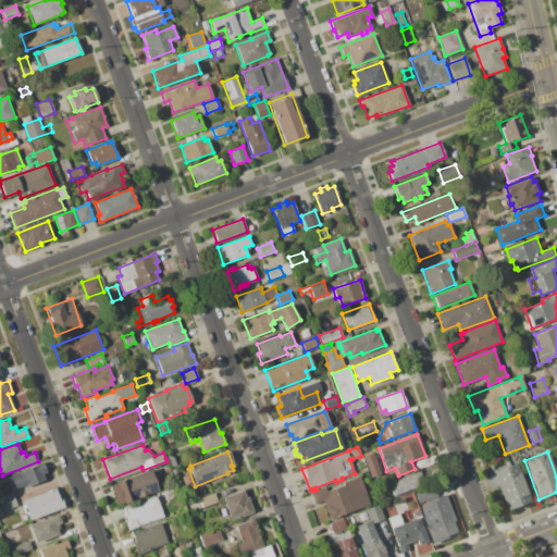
[(362,456),(373,453),(381,474),(371,478),(362,456)]
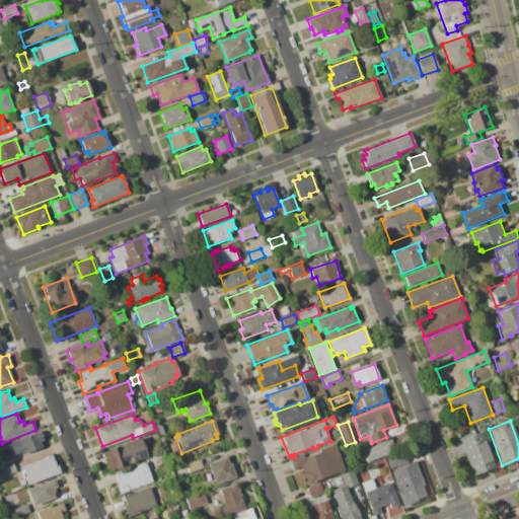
[(155,426),(158,425),(161,427),(164,434),(159,436),(155,426)]
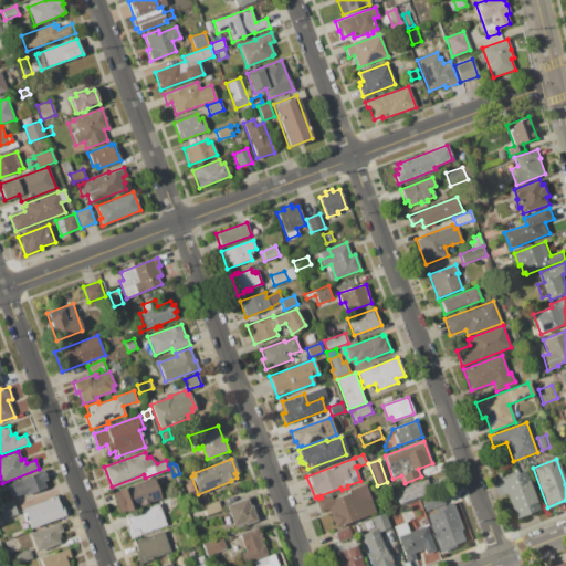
[(3,488),(8,486),(7,484),(43,470),(48,480),(43,482),(45,488),(23,496),(23,498),(17,501),(16,496),(12,498),(9,490),(6,491),(3,488)]
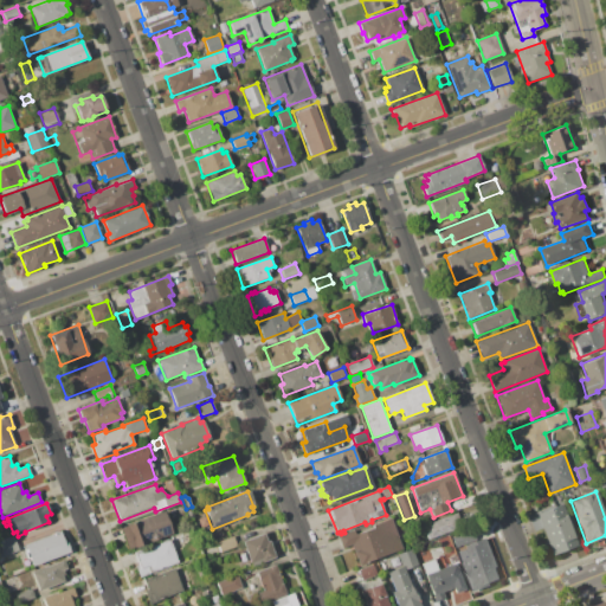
[(537,514),(563,504),(579,546),(553,555),(537,514)]
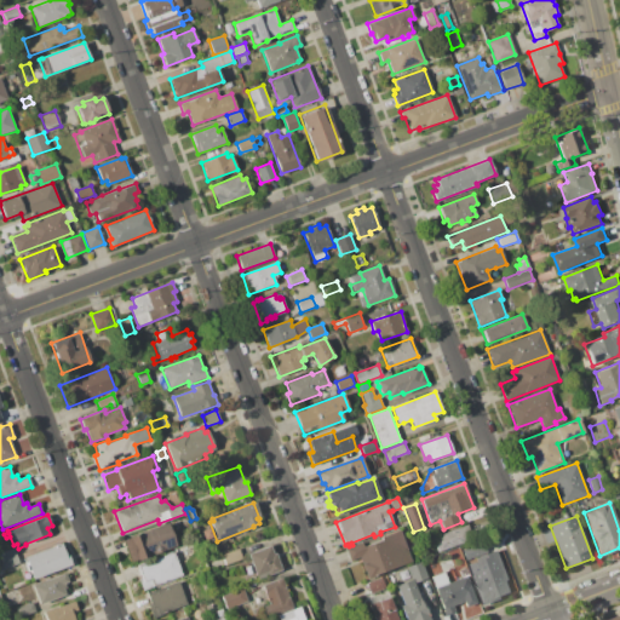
[(124,540),(167,523),(176,546),(132,563),(124,540)]
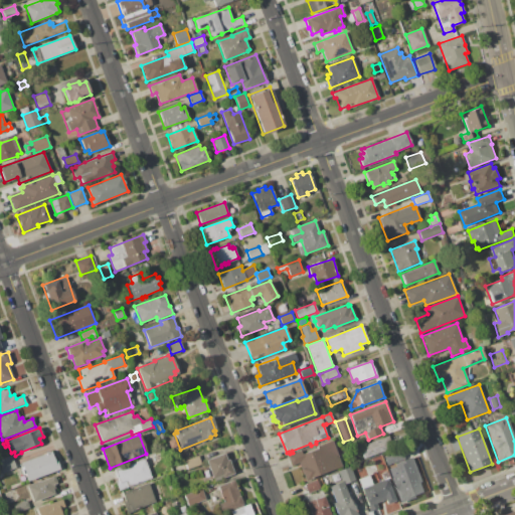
[(364,458),(360,446),(388,436),(390,441),(402,436),(405,444),(364,458)]
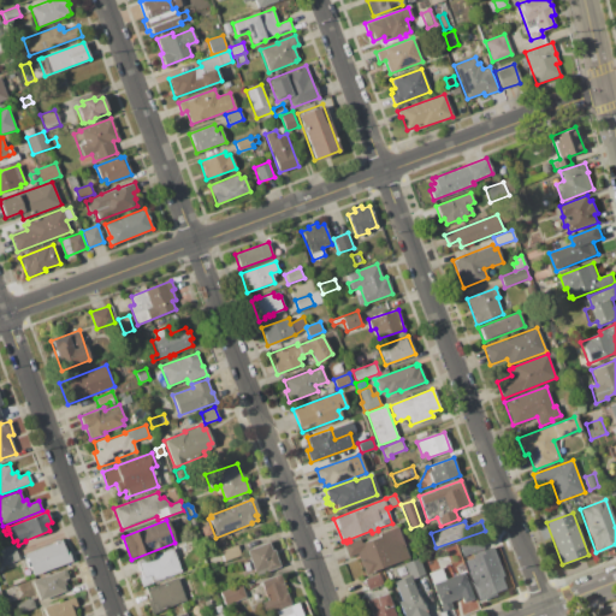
[(200,528),(209,525),(212,532),(203,535),(200,528)]
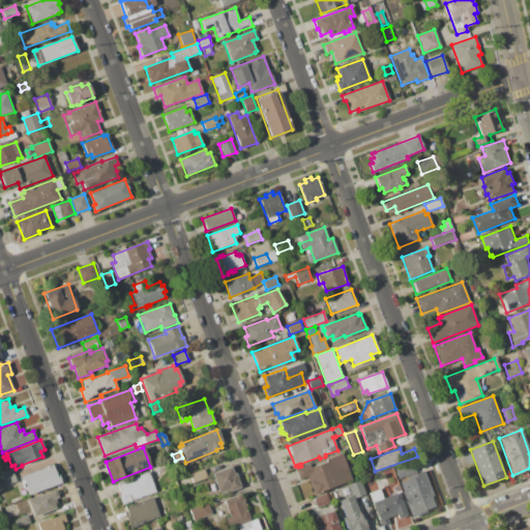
[(342,453),(352,480),(314,495),(307,476),(299,479),(296,469),(310,464),(311,467),(326,462),(326,460),(342,453)]
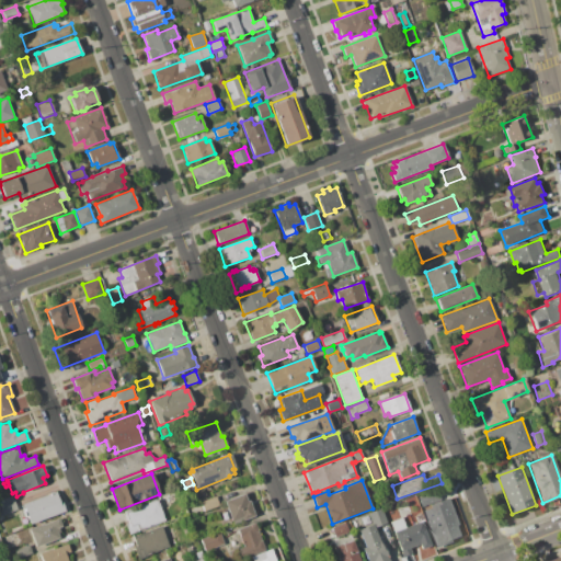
[(23,504),(56,492),(59,501),(61,500),(66,512),(31,525),(23,504)]
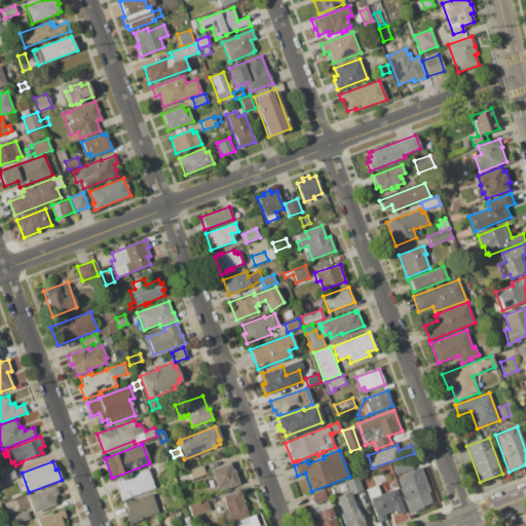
[(210,470),(229,462),(232,470),(233,468),(239,484),(218,492),(210,470)]
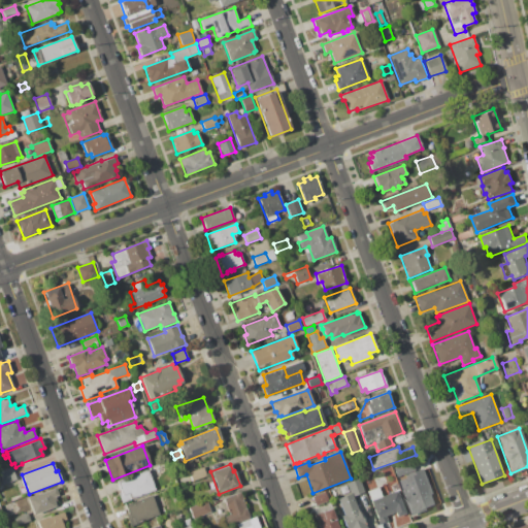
[(0,470),(11,466),(17,480),(0,486),(0,470)]
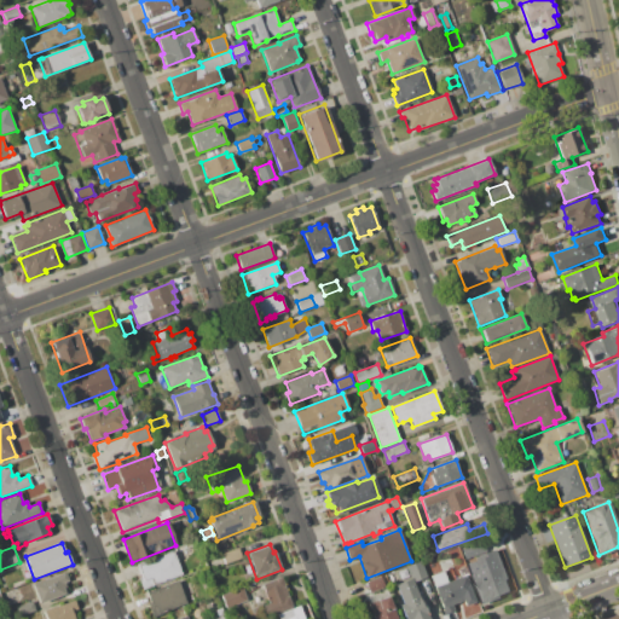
[(238,548),(242,557),(225,563),(221,554),(238,548)]
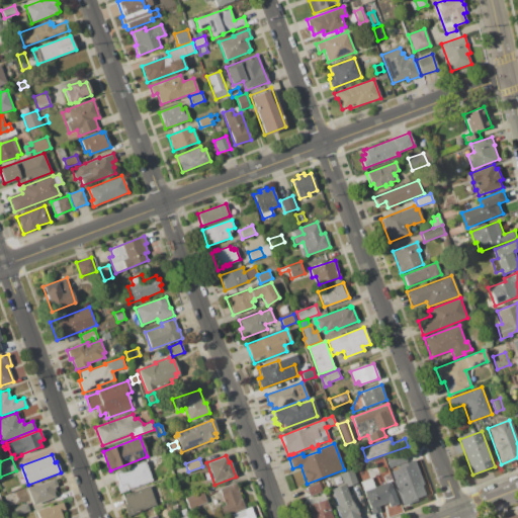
[(390,469),(412,460),(421,484),(419,484),(422,494),(402,502),(390,469)]
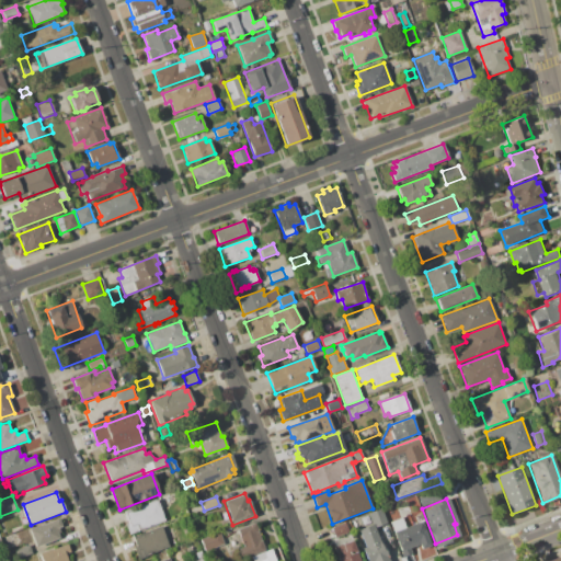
[(125,512),(157,500),(165,521),(133,534),(133,533),(129,534),(125,524),(128,522),(125,512)]
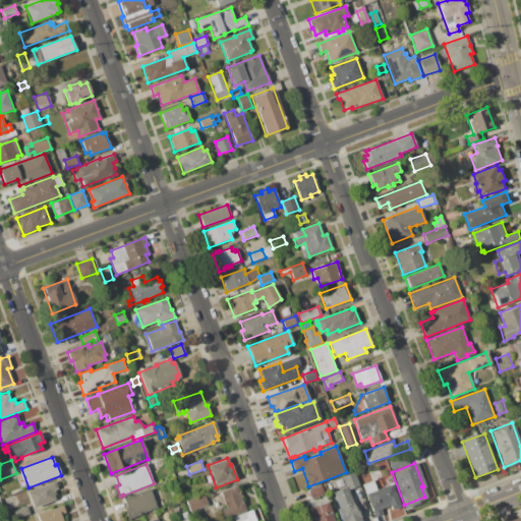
[(354,471),(359,485),(349,489),(344,475),(354,471)]
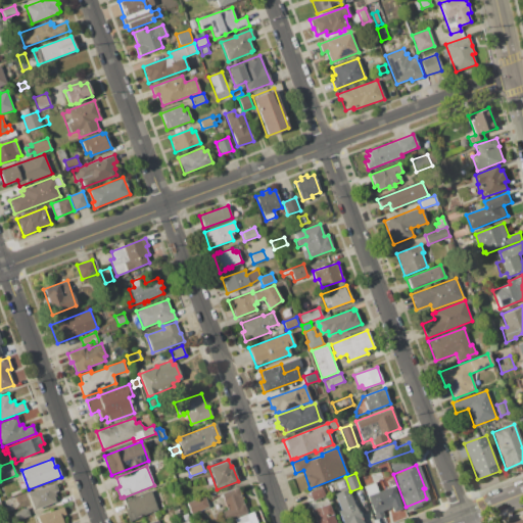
[(28,492),(55,483),(58,491),(55,492),(56,495),(54,496),(56,502),(33,510),(28,492)]
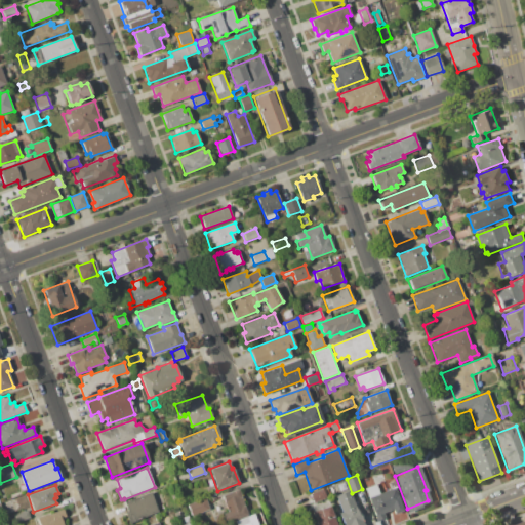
[(369,497),(392,489),(396,488),(404,510),(395,514),(394,510),(384,513),(386,518),(377,521),(369,497)]
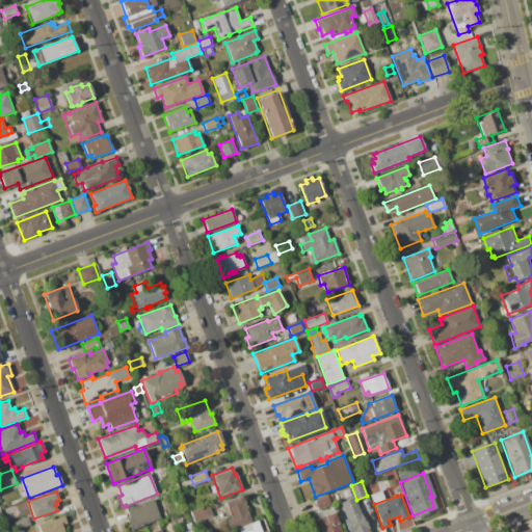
[(224,502),(241,496),(251,522),(229,530),(224,521),(232,517),(230,512),(229,512),(224,502)]
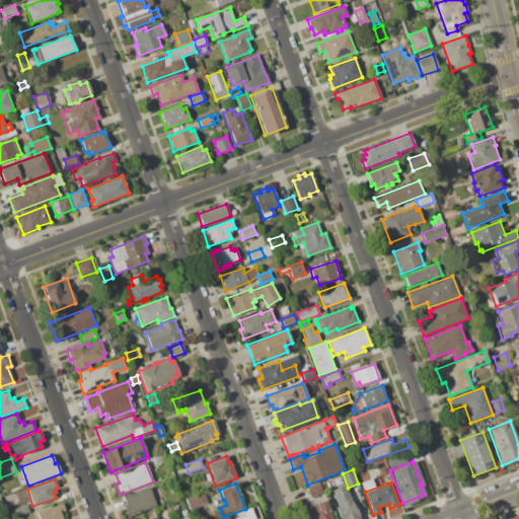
[(306,489),(319,484),(322,492),(309,497),(306,489)]
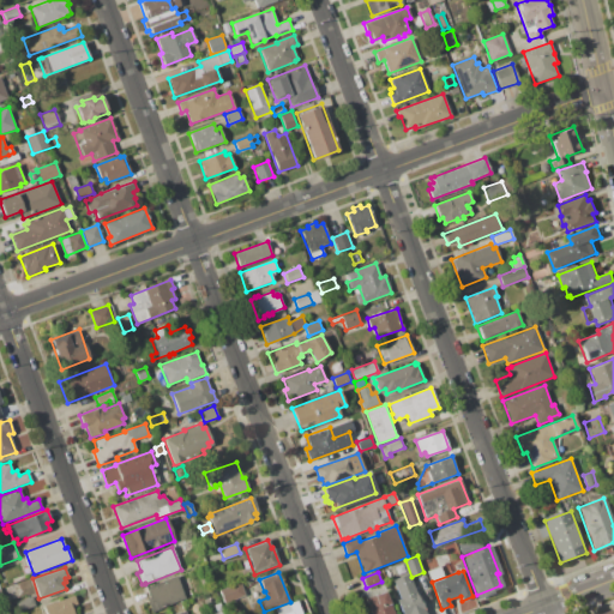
[(409,573),(413,583),(417,581),(422,594),(420,596),(425,607),(422,608),(425,613),(402,613),(396,600),(399,599),(392,581),(409,573)]
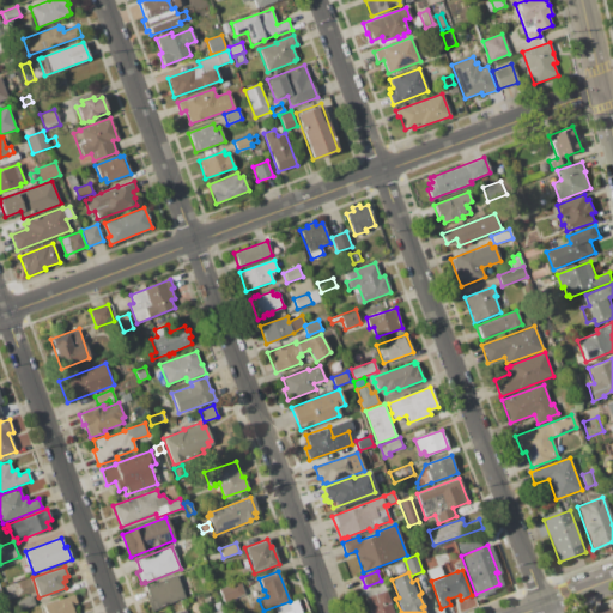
[(145,587),(176,575),(184,598),(164,605),(164,604),(159,606),(159,608),(150,612),(145,598),(149,596),(145,587)]
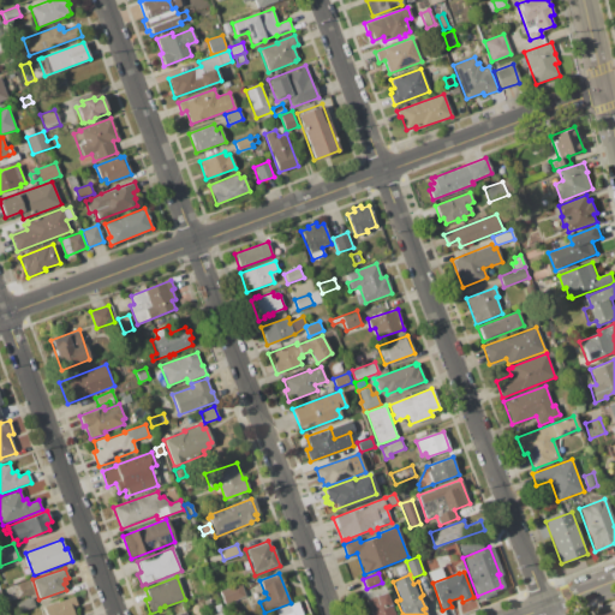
[(219,591),(240,583),(246,597),(224,604),(219,591)]
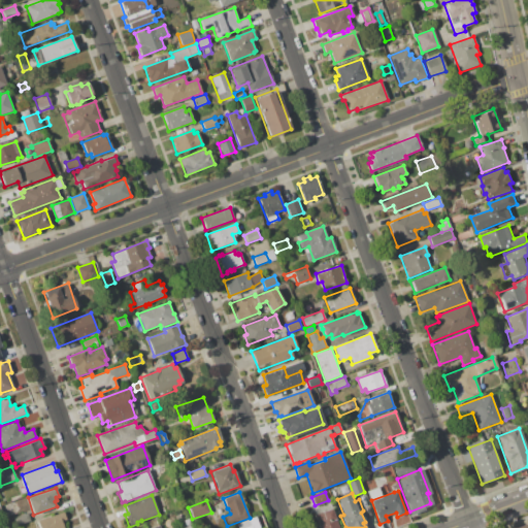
[(319,527),(314,515),(331,507),(339,527),(319,527)]
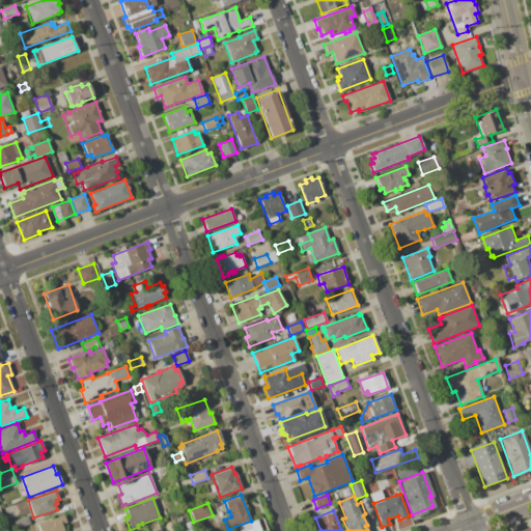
[(39,530),(37,524),(63,514),(66,523),(65,524),(65,526),(62,527),(64,530),(39,530)]
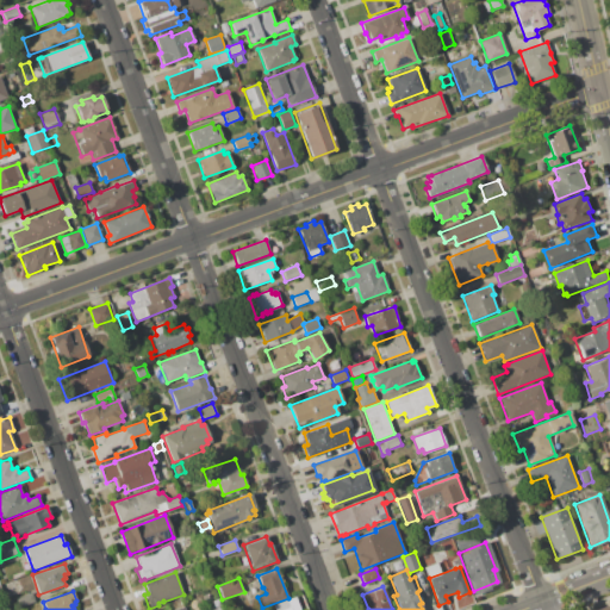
[(35,602),(17,609),(13,599),(31,592),(35,602)]
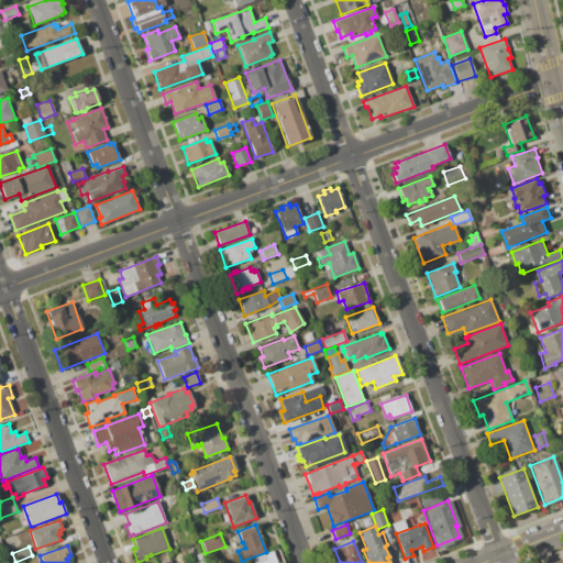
[(278,549),(283,561),(277,562),(253,562),(252,559),(264,553),(265,554),(278,549)]
